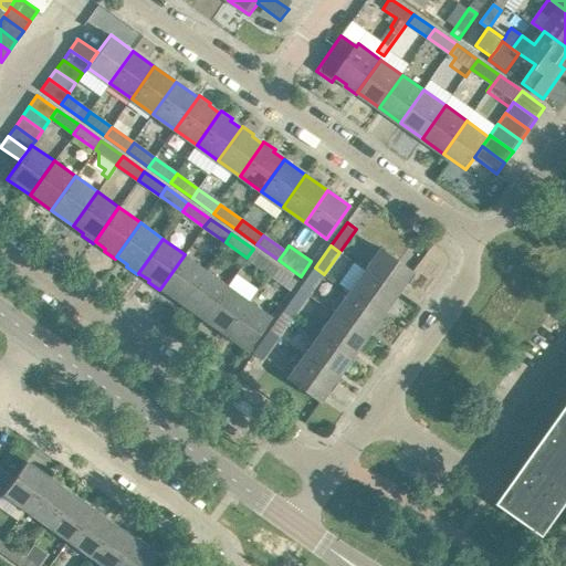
[(379,248),(364,270),(397,293),(405,282),(407,284),(413,273),(412,272),(412,271),(379,248)]
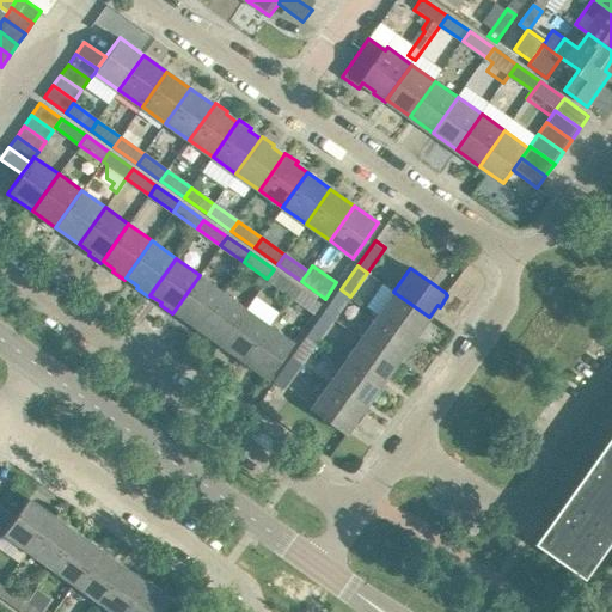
[(297,286),(274,269),(267,279),(291,295),(297,286)]
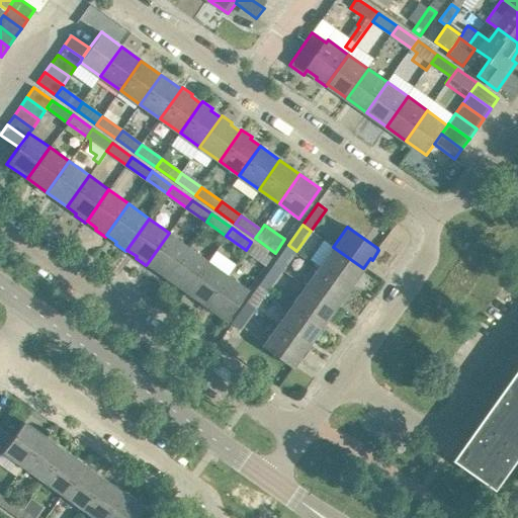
[(166,277),(188,246),(169,233),(147,264),(166,277)]
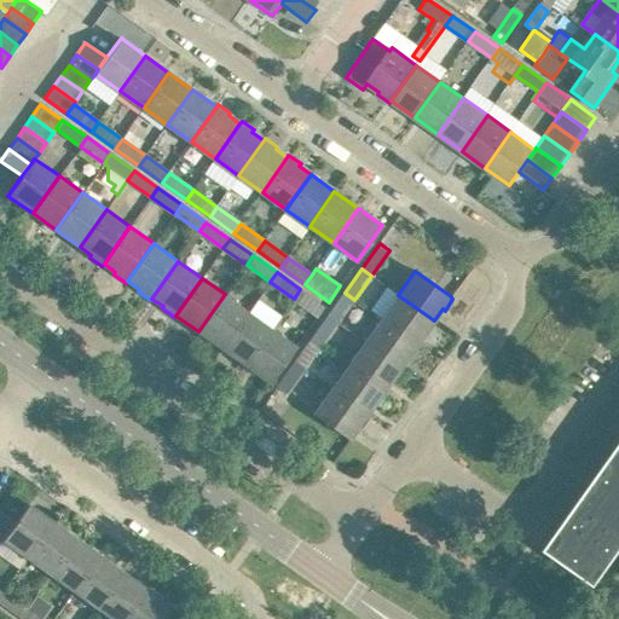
[(325,307),(300,289),(294,299),(319,317),(325,307)]
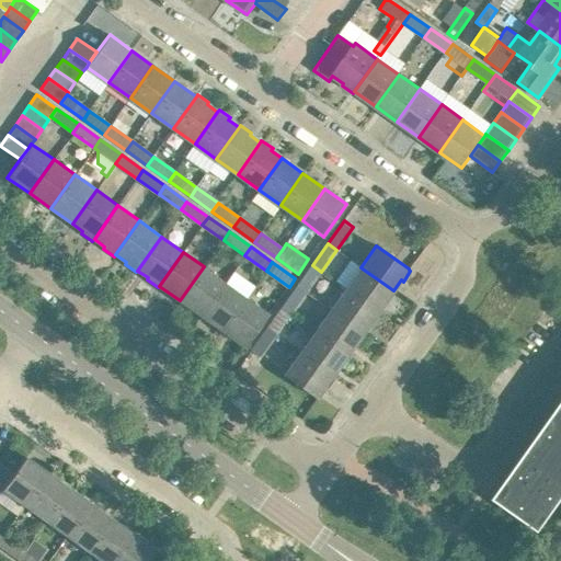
[(306,293),(321,272),(312,265),(296,286),(306,293)]
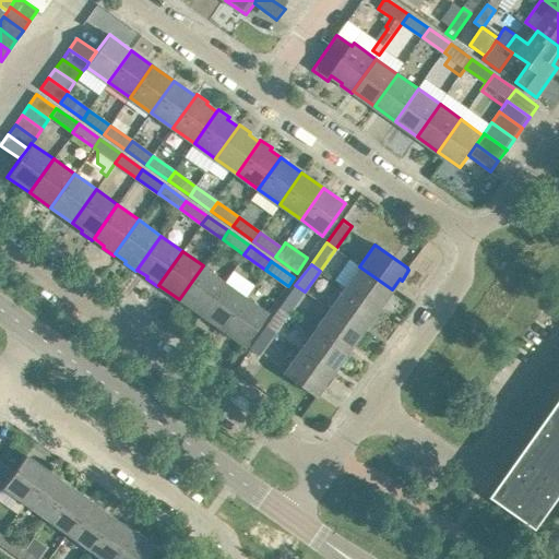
[(201,314),(225,281),(203,265),(179,299),(201,314)]
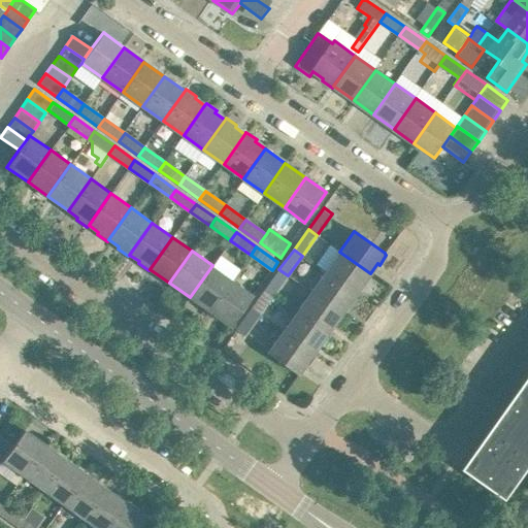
[(356,294),(370,273),(339,252),(325,271),(356,294)]
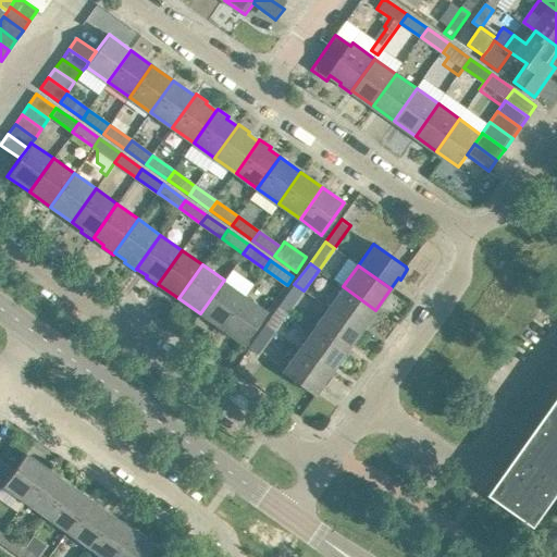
[(221,329),(245,296),(224,280),(200,313),(221,329)]
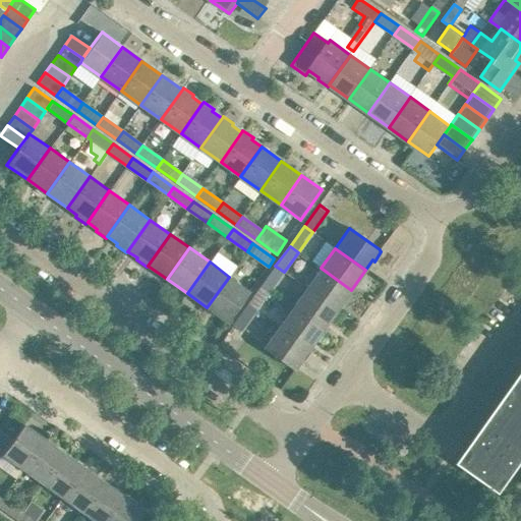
[(270,292),(284,272),(275,266),(261,286),(270,292)]
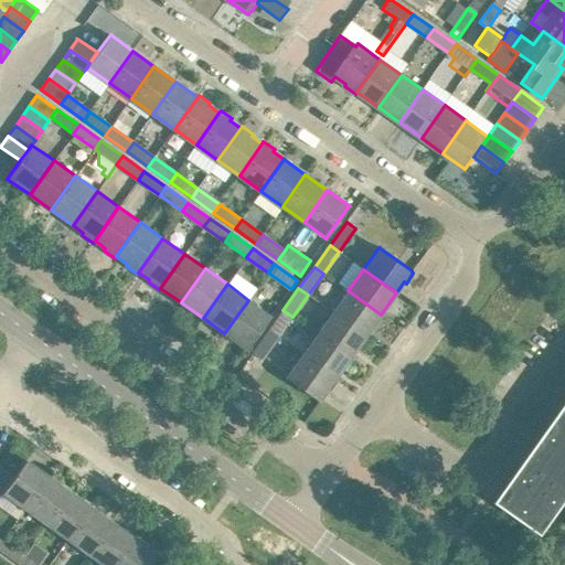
[(365,336),(381,315),(348,290),(332,312),(365,336)]
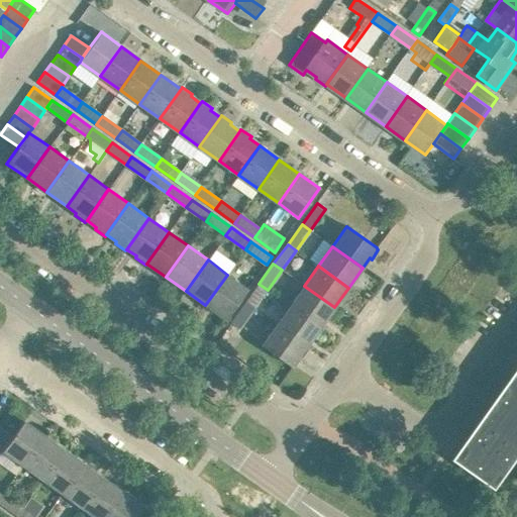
[(247,289),(227,275),(205,305),(225,320),(247,289)]
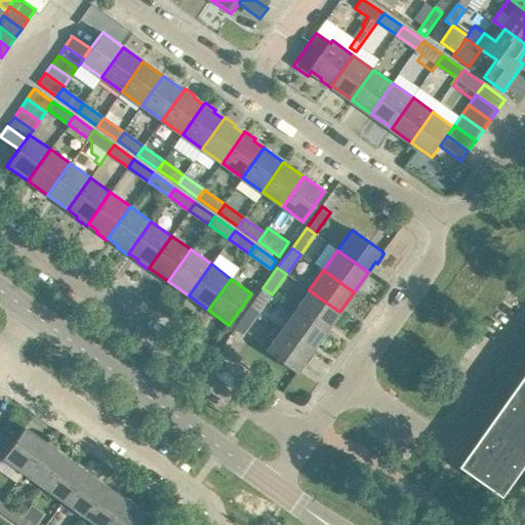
[(257,315),(272,294),(263,288),(248,309),(257,315)]
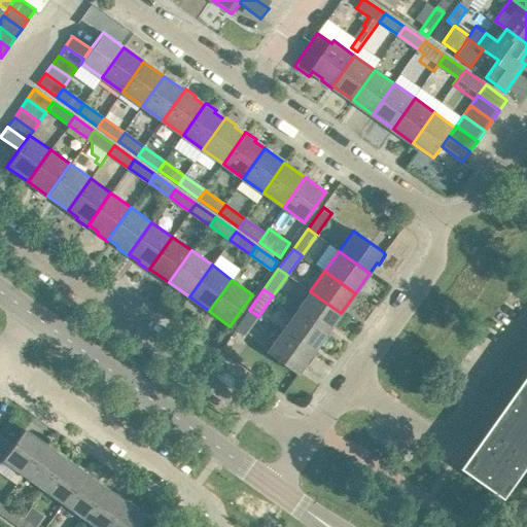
[(326,334),(341,313),(310,291),(295,312),(326,334)]
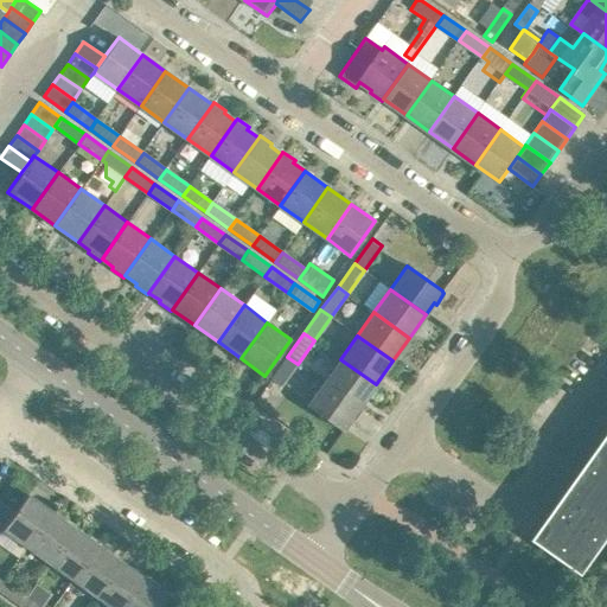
[(281,387),(298,364),(287,357),(272,379),(281,387)]
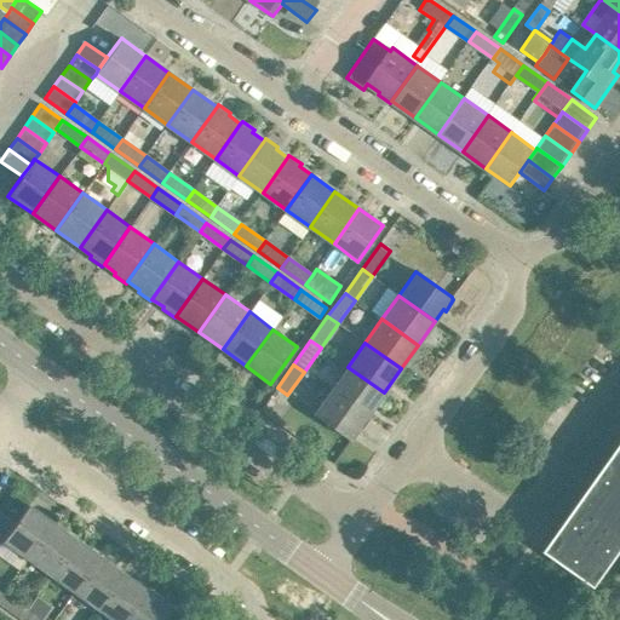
[(367,417),(384,392),(348,367),(331,391),(367,417)]
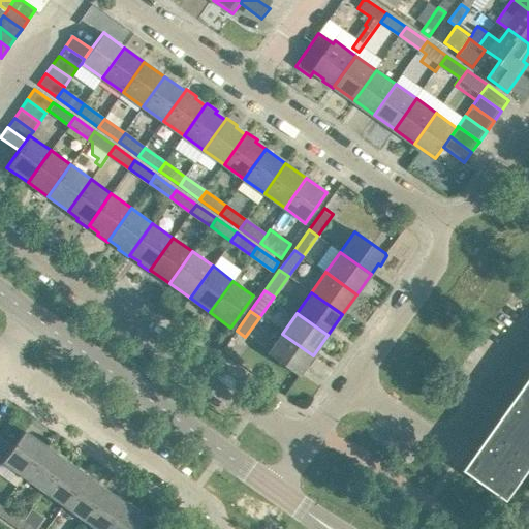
[(315,356),(313,355),(282,334),(268,353),(299,376),(306,365),(308,366),(315,356)]
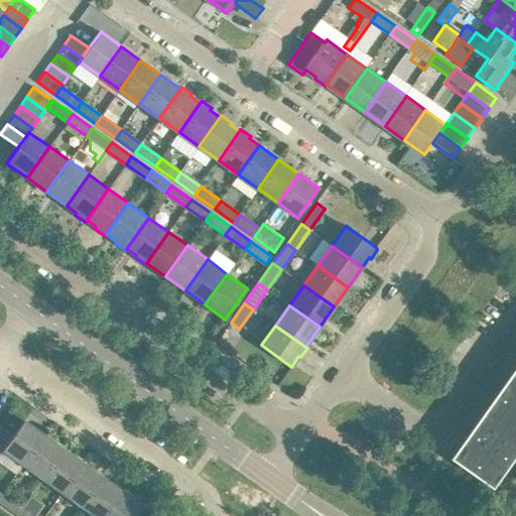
[(515,409),(515,370),(515,372),(515,373),(499,397),(515,409)]
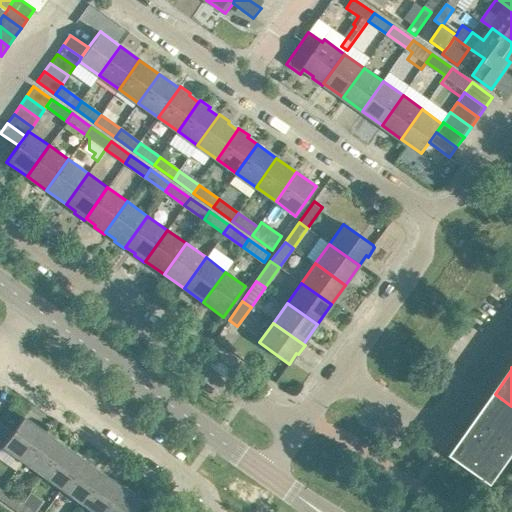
[(492,482),(511,454),(511,406),(495,394),(477,418),(476,418),(470,427),(471,428),(452,454),(492,482)]
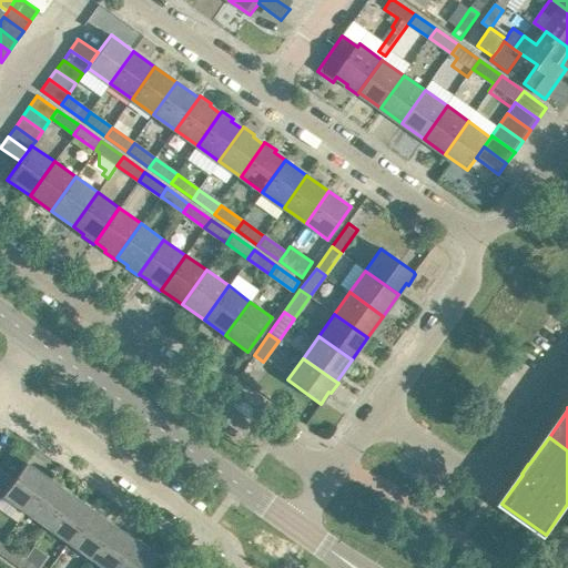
[(24,511),(48,478),(26,463),(13,479),(6,490),(2,496),(24,511)]
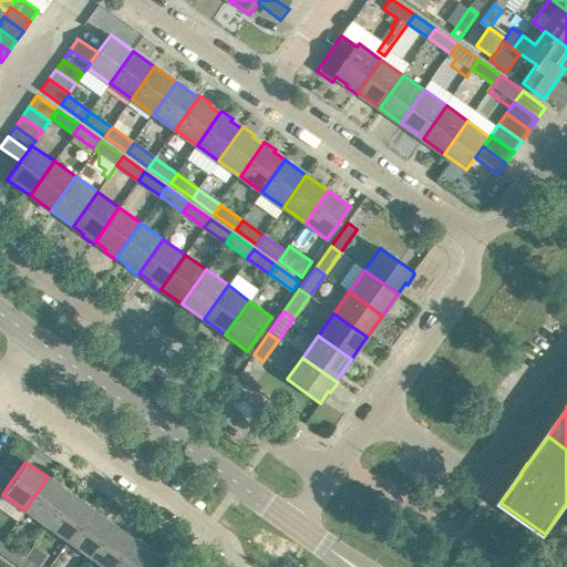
[(13,478),(0,468),(0,485),(6,490),(13,478)]
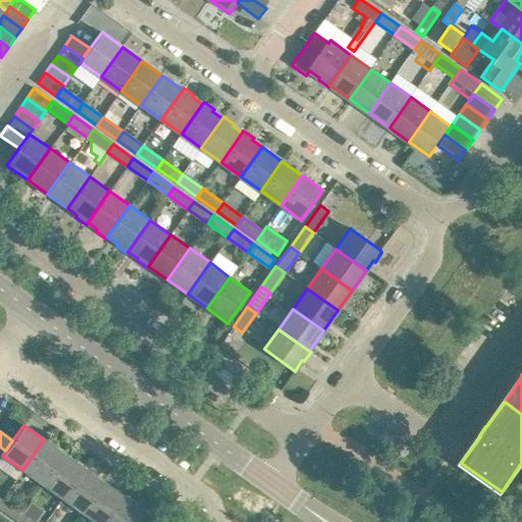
[(42,484),(64,454),(44,439),(22,470),(42,484)]
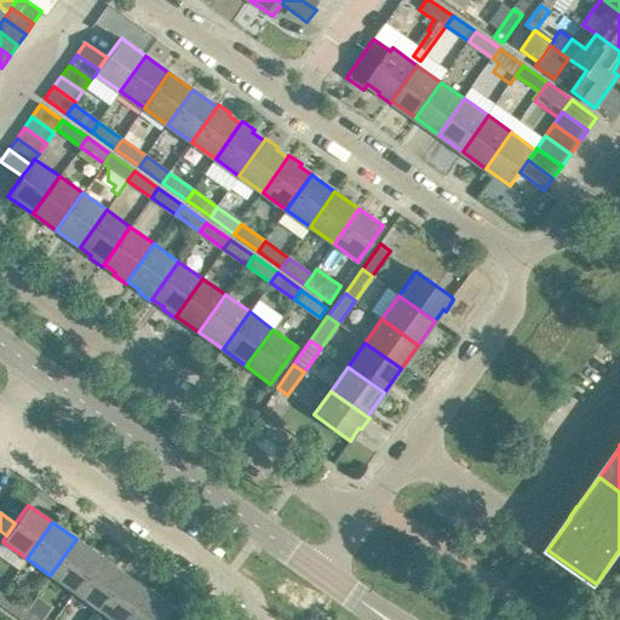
[(74,592),(99,556),(76,539),(50,575),(74,592)]
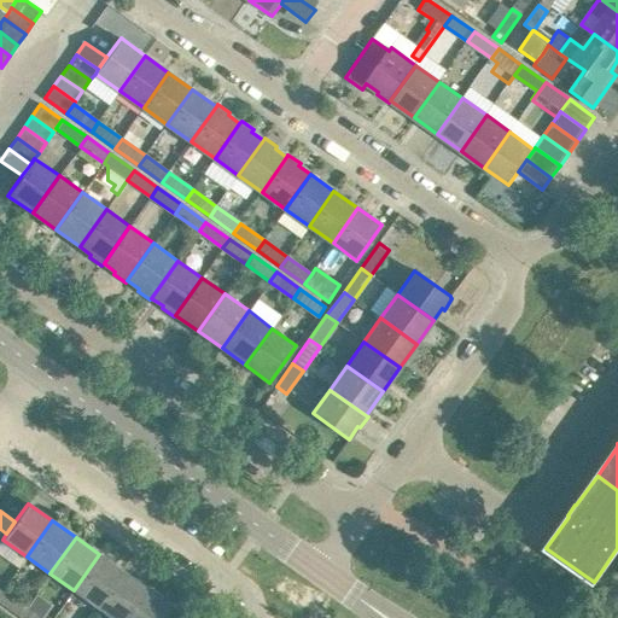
[(98,607),(123,571),(99,554),(74,590),(98,607)]
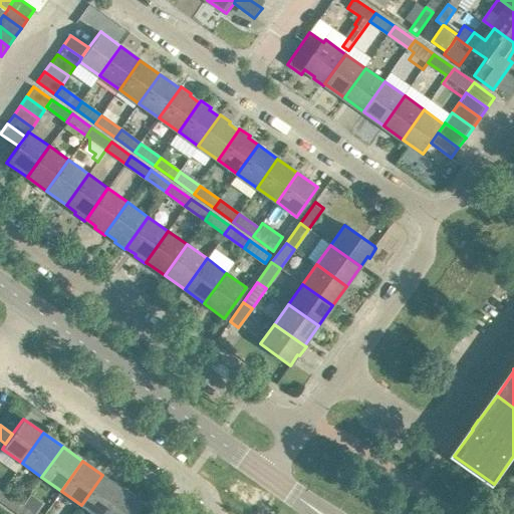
[(93,513),(102,513),(121,489),(102,475),(81,505),(93,513)]
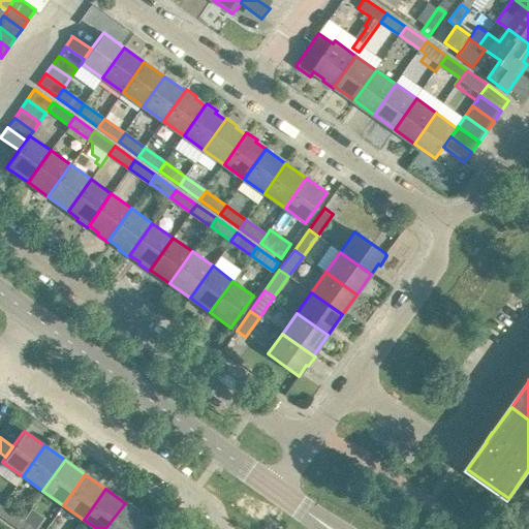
[(126,501),(125,503),(105,528),(137,528),(147,518),(135,510),(136,508),(126,501)]
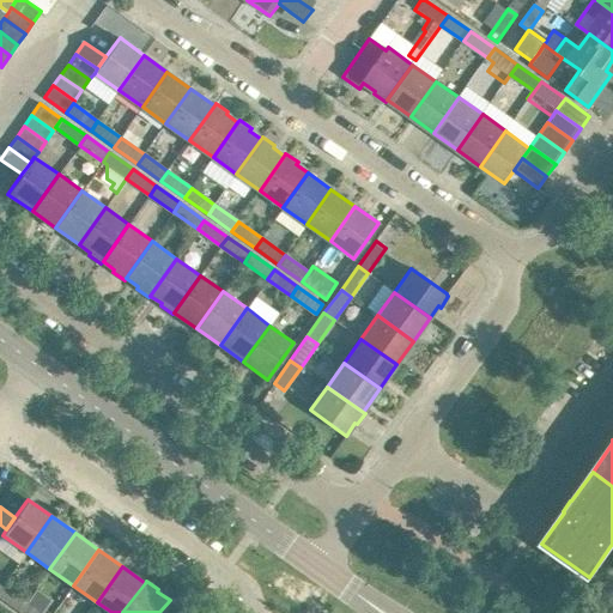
[(25,602),(2,586),(0,588),(0,598),(19,612),(25,602)]
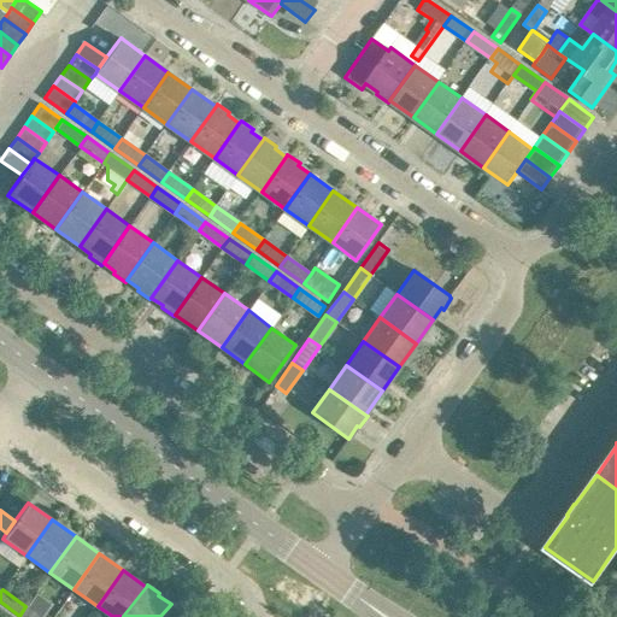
[(41,616),(25,606),(19,616),(21,616),(41,616)]
